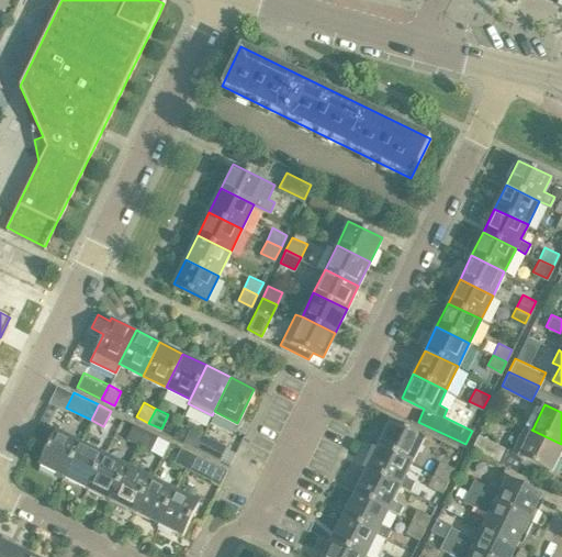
[(412,461),(424,436),(391,420),(379,445),(412,461)]
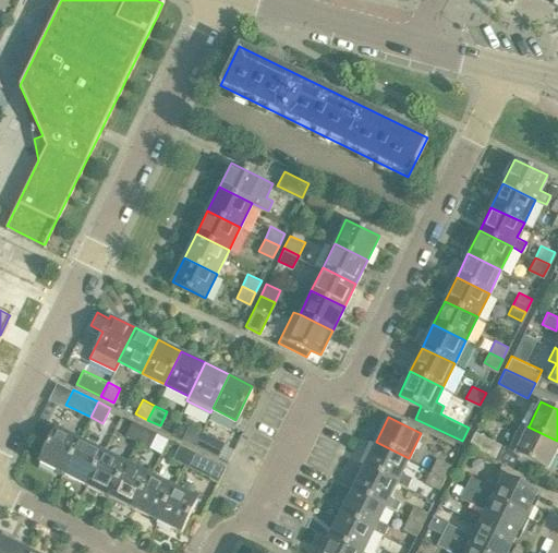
[(138,440),(145,425),(133,419),(125,433),(138,440)]
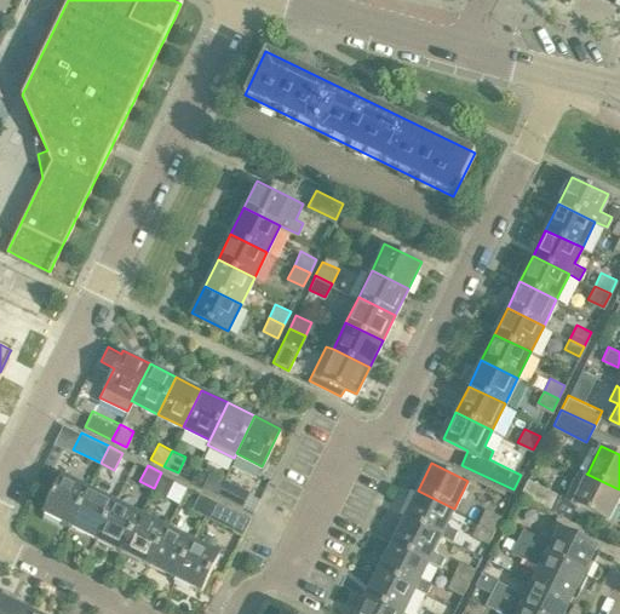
[(608,518),(619,493),(619,489),(586,474),(587,474),(578,469),(564,495),(528,477),(521,494),(558,512),(569,518),(577,504),(608,518)]
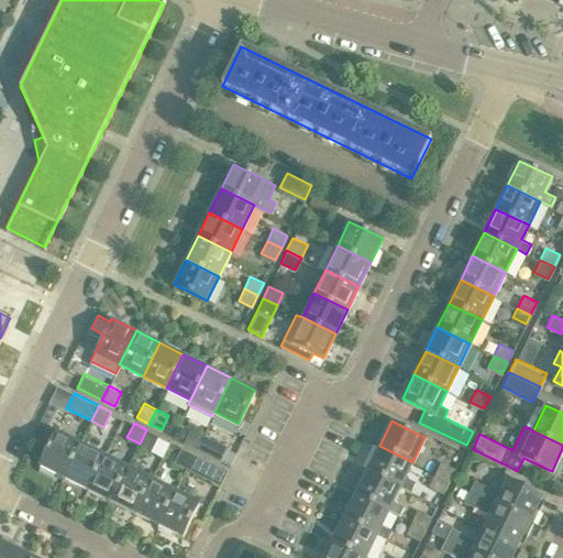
[(197,447),(203,434),(191,427),(185,441),(197,447)]
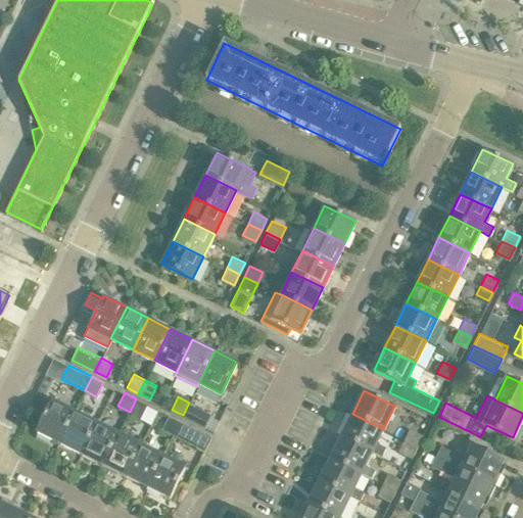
[(141,417),(147,404),(136,398),(130,412),(141,417)]
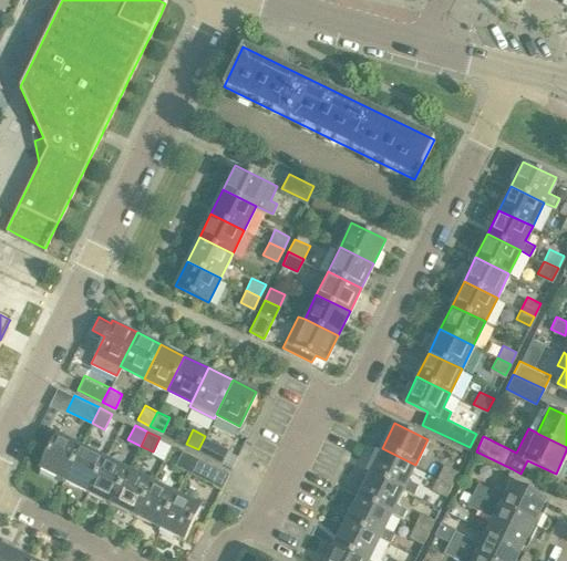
[(64,478),(81,445),(57,433),(40,466),(64,478)]
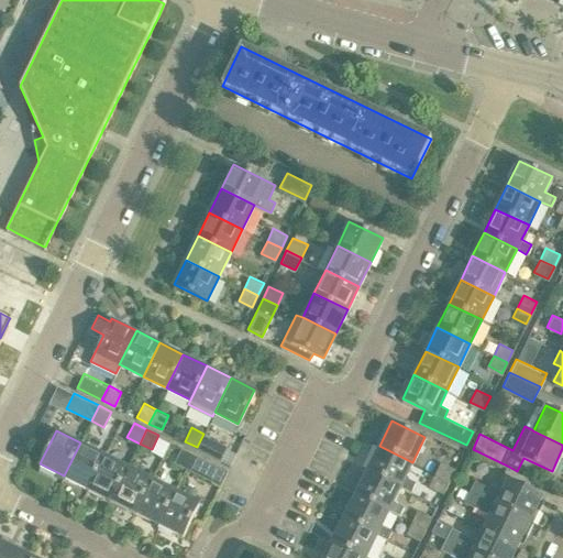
[(221,459),(228,445),(203,434),(197,447),(221,459)]
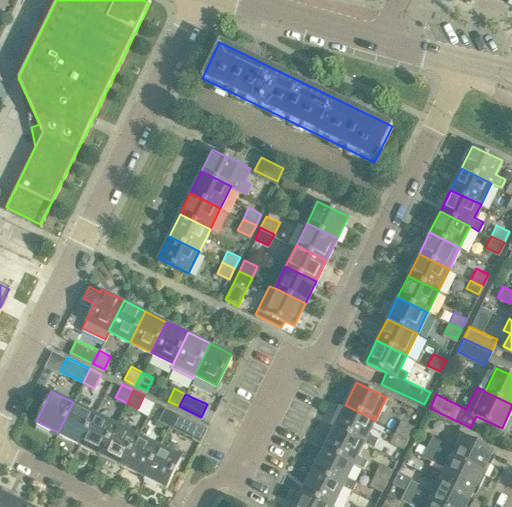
[(80,443),(95,413),(73,402),(58,432),(80,443)]
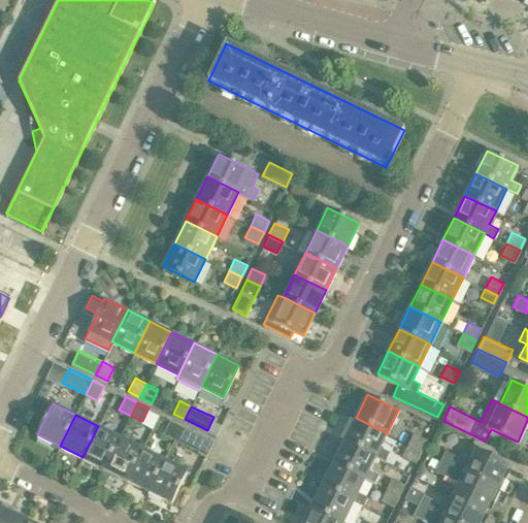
[(175,436),(182,424),(170,418),(164,431),(175,436)]
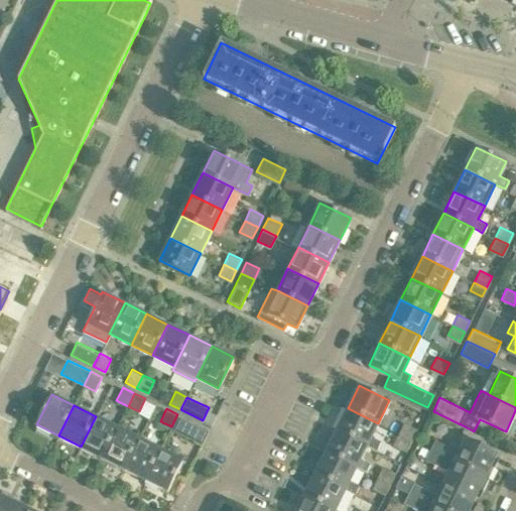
[(376,450),(381,439),(372,434),(378,423),(348,408),(337,430),(367,445),(367,444),(376,450)]
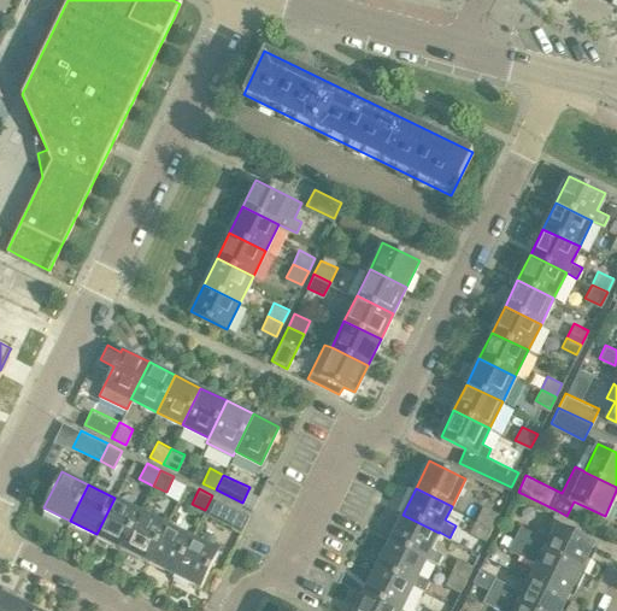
[(231,523),(239,509),(212,495),(205,510),(231,523)]
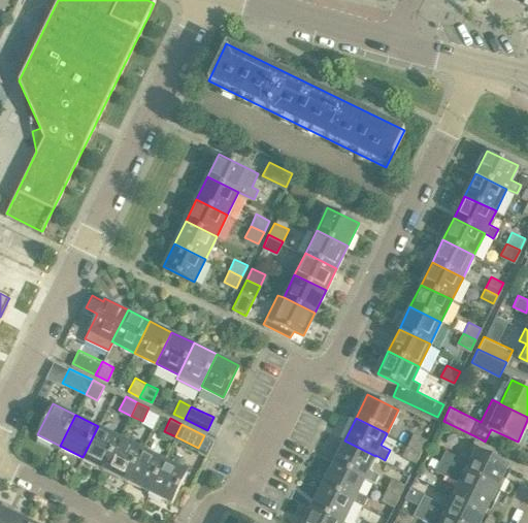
[(104,468),(121,436),(98,426),(83,457),(104,468)]
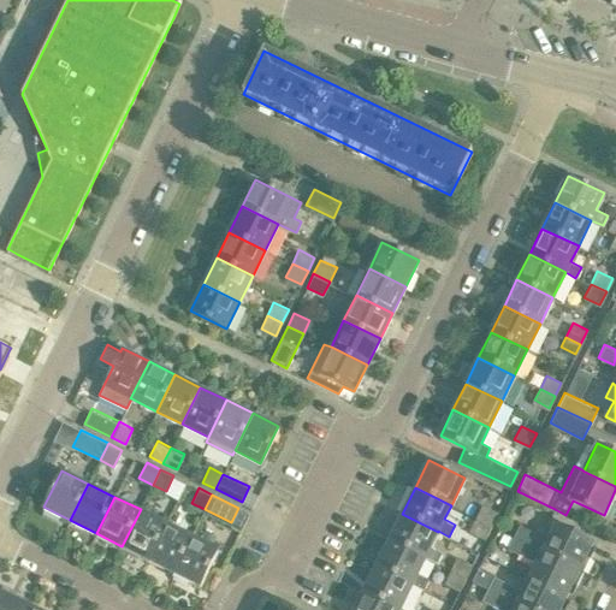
[(492,525),(498,511),(484,504),(477,517),(492,525)]
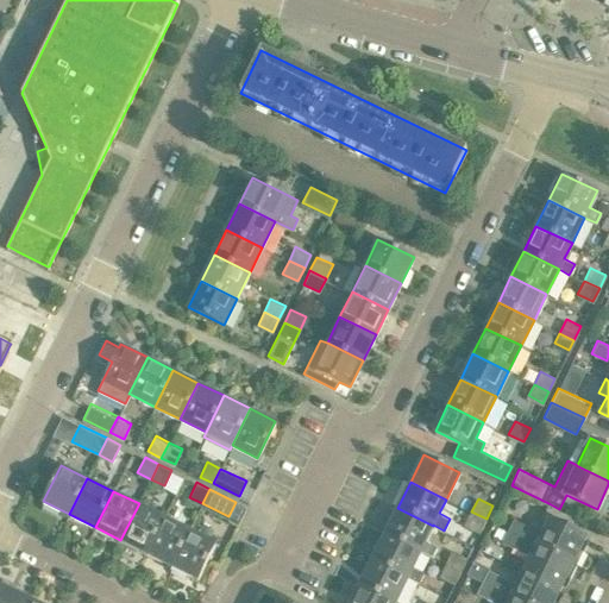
[(146,553),(164,516),(139,503),(120,540),(146,553)]
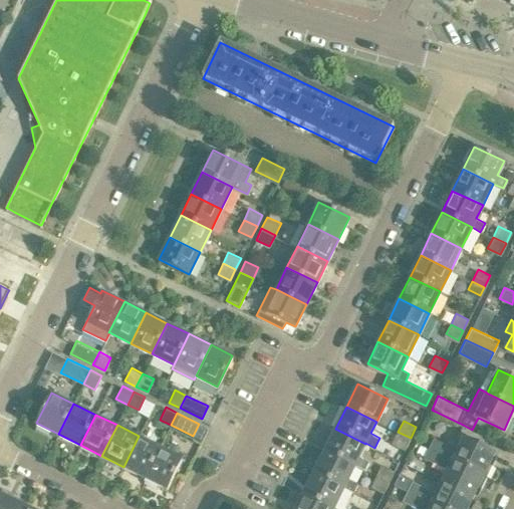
[(494,452),(481,446),(486,437),(472,430),(463,425),(458,435),(464,438),(458,449),(434,437),(429,447),(484,474),(494,452)]
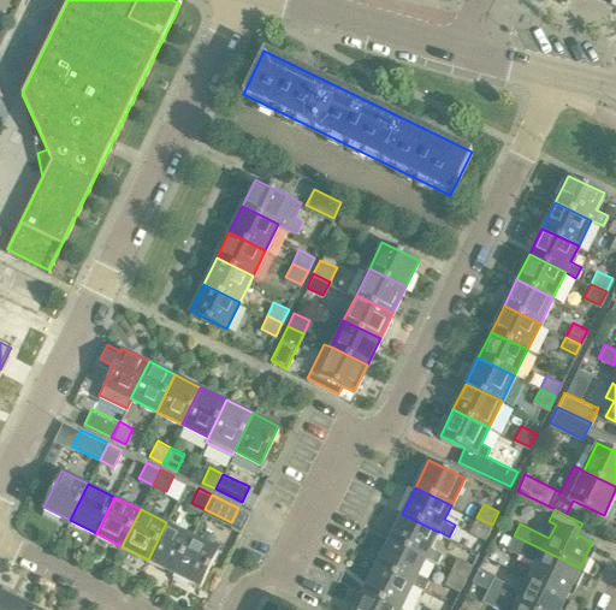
[(437,562),(442,551),(431,545),(438,532),(402,514),(389,539),(425,557),(426,556),(437,562)]
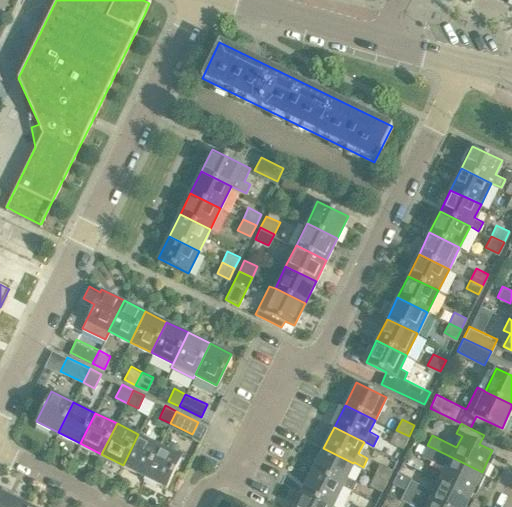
[(403,447),(409,436),(396,430),(391,441),(403,447)]
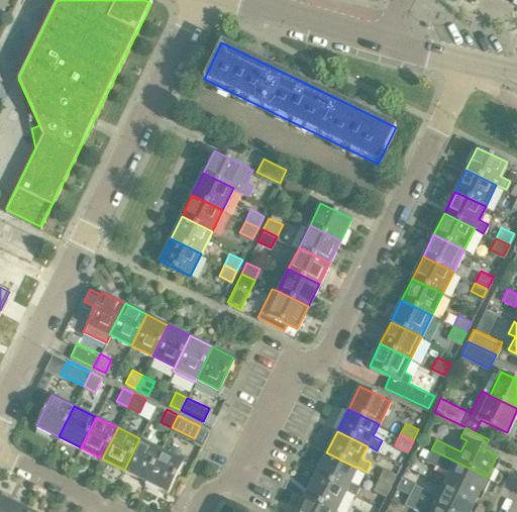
[(146,480),(162,449),(139,438),(124,470),(146,480)]
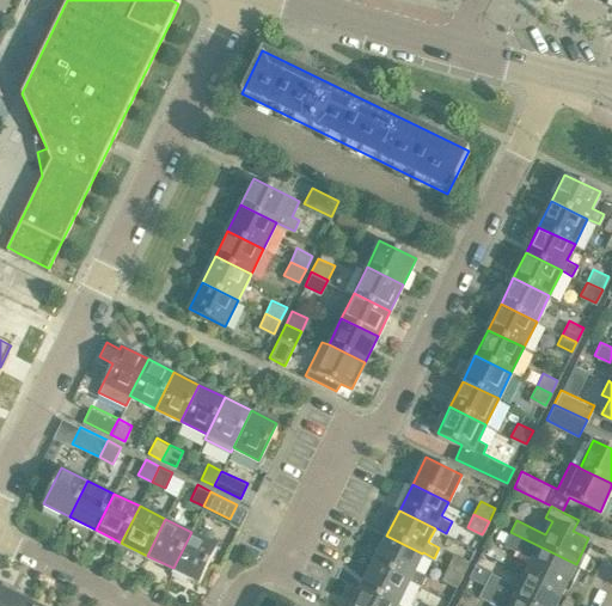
[(199,581),(218,545),(191,532),(173,568),(199,581)]
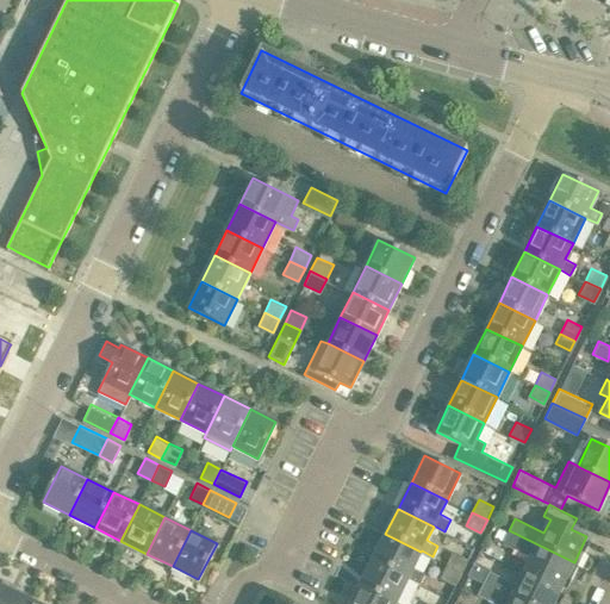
[(561,587),(574,562),(509,530),(503,542),(531,556),(524,570),(561,587)]
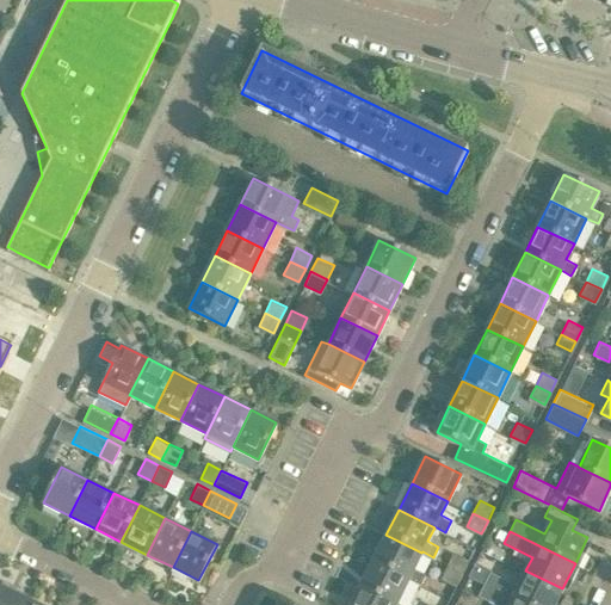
[(419,582),(424,573),(414,568),(421,553),(386,535),(374,560),(409,578),(419,582)]
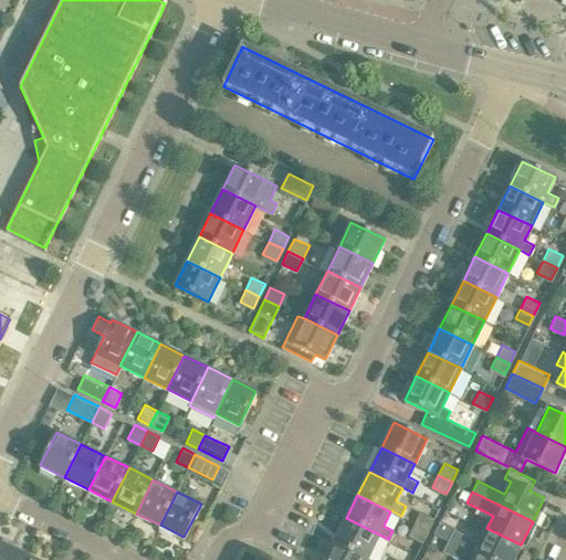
[(428,529),(435,517),(420,510),(413,522),(428,529)]
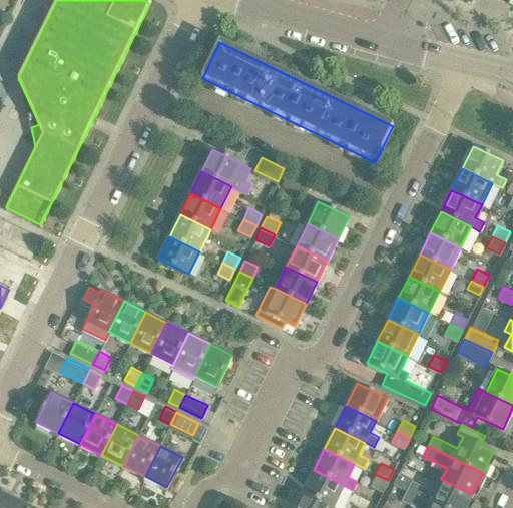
[(333,507),(344,485),(314,470),(303,492),(333,507)]
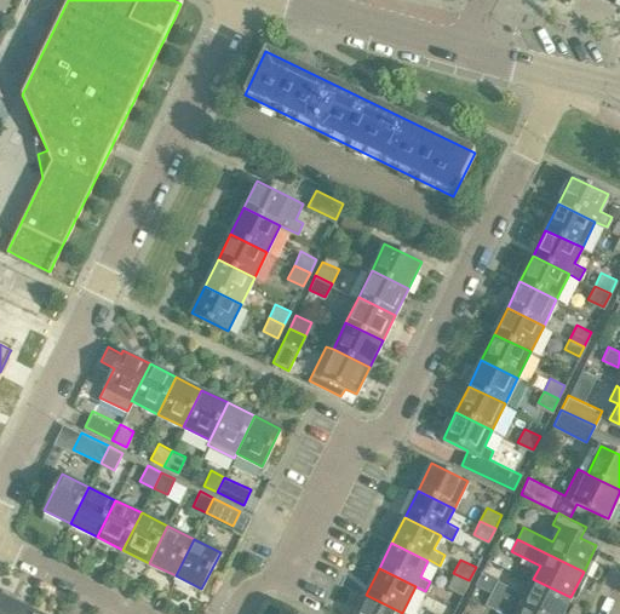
[(476,584),(492,591),(537,613),(562,613),(570,597),(533,579),(526,594),(497,579),(498,579),(482,571),(476,584)]
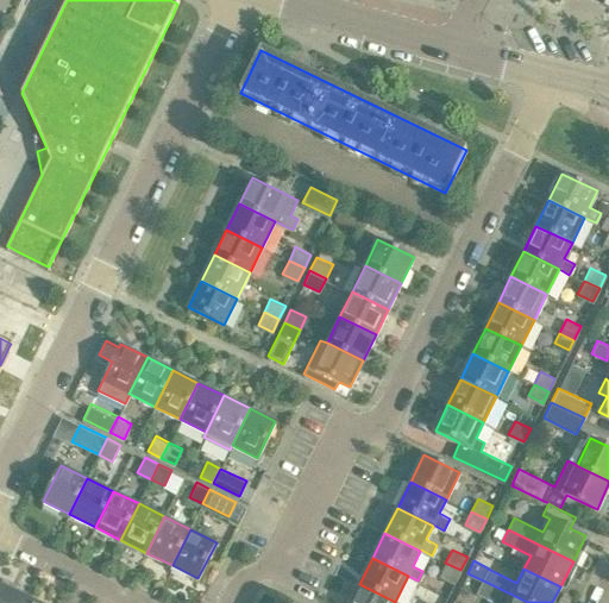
[(454,583),(460,570),(445,563),(439,575),(454,583)]
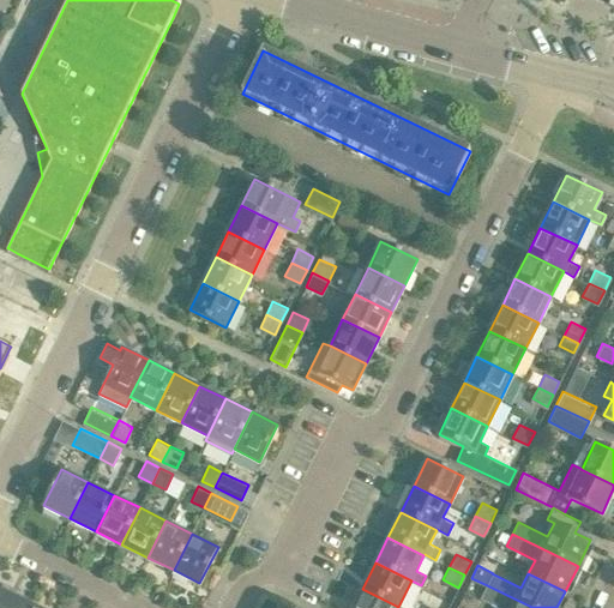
[(531,607),(487,585),(481,597),(503,607),(531,607)]
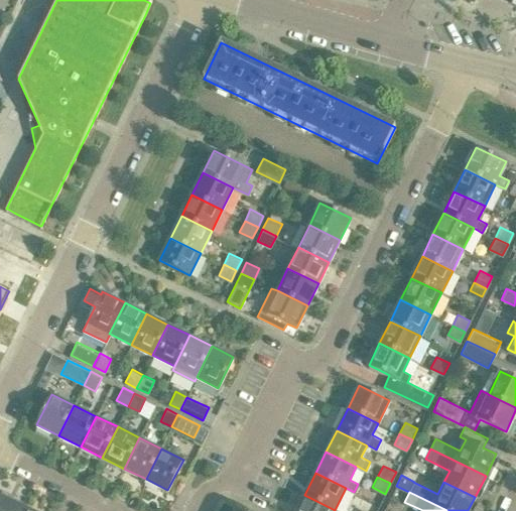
[(0,510),(21,510),(24,506),(2,495),(0,498),(0,510)]
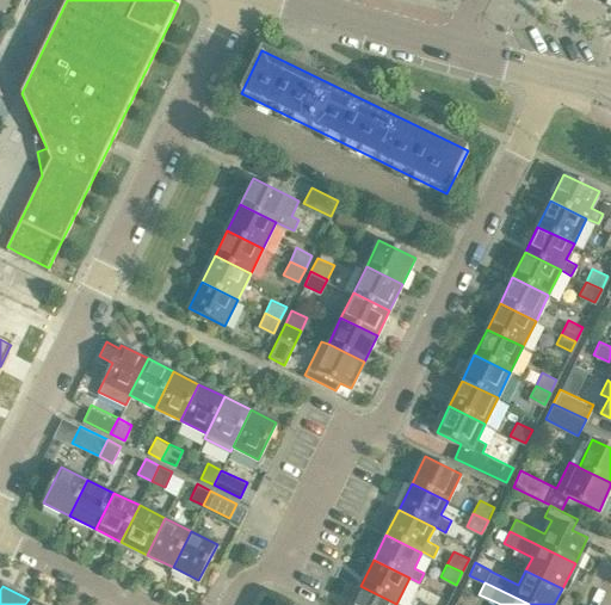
[(395,604),(396,604),(360,586),(351,604),(395,604)]
